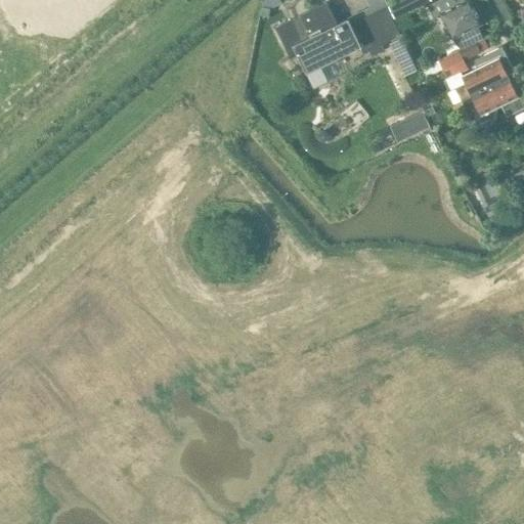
[(401,0),(389,6),(394,18),(416,8),(415,6),(428,0),(401,0)]
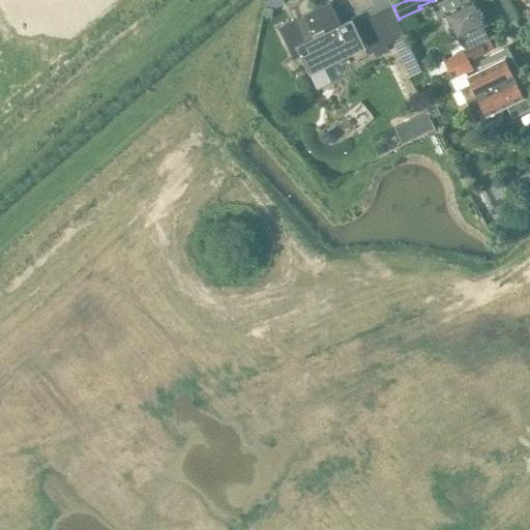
[(470,0),(443,0),(433,5),(438,17),(445,12),(451,26),(457,36),(460,35),(466,49),(489,38),(481,25),(486,24),(474,0),(472,0),(471,0),(470,0)]
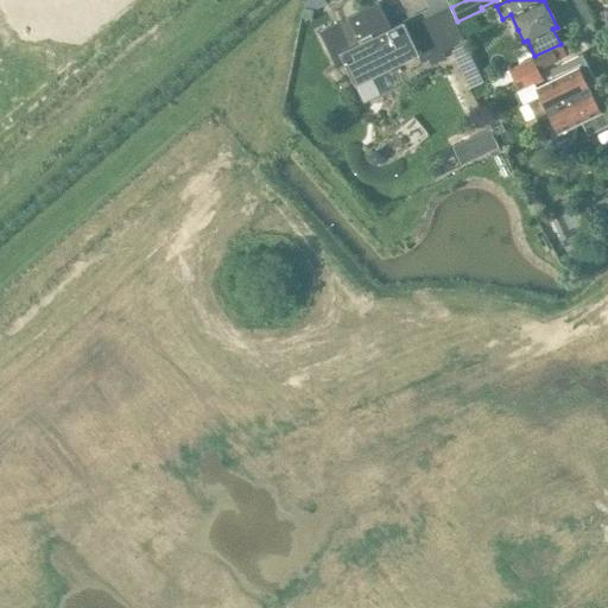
[(448,10),(409,29),(404,21),(391,29),(379,4),(321,32),(337,64),(343,61),(355,86),(420,54),(423,59),(462,40),(448,10)]
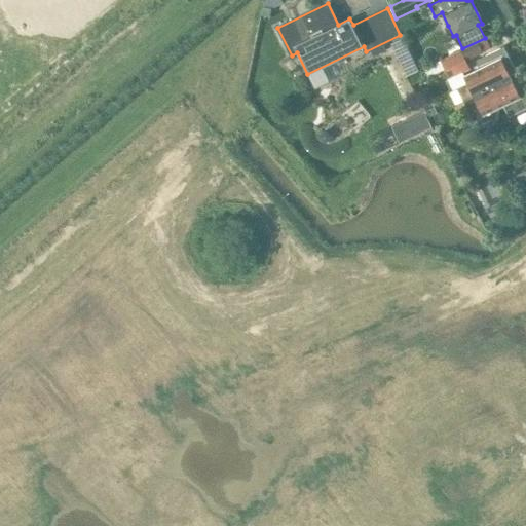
[(0,34),(14,27),(3,6),(0,7),(0,34)]
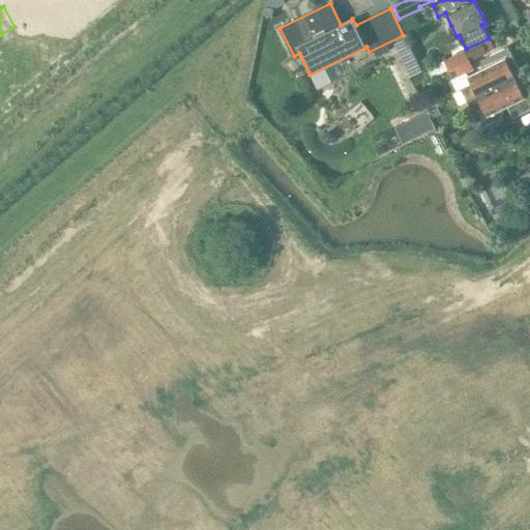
[(405,38),(393,45),(410,77),(420,70),(421,70),(405,38)]
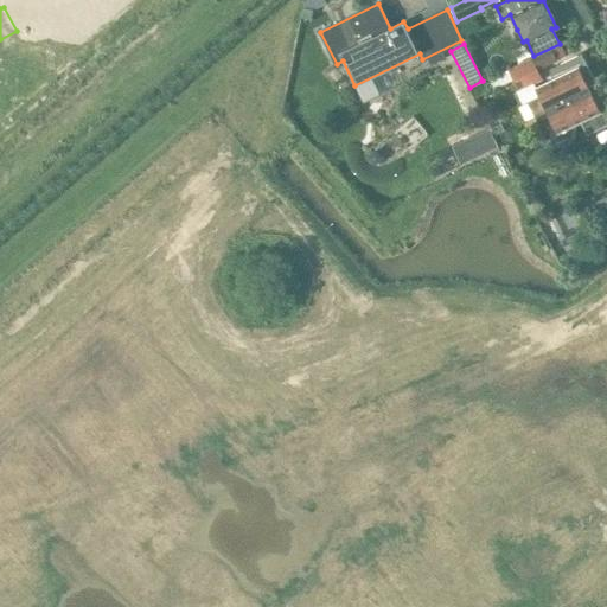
[(561,45),(532,59),(540,72),(568,59),(561,45)]
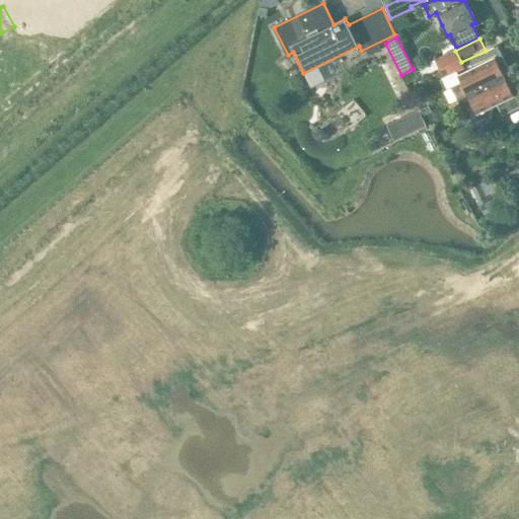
[(456,101),(503,77),(501,74),(508,70),(497,46),(469,60),(473,68),(457,75),(461,82),(454,86),(452,91),(456,100),(456,101)]
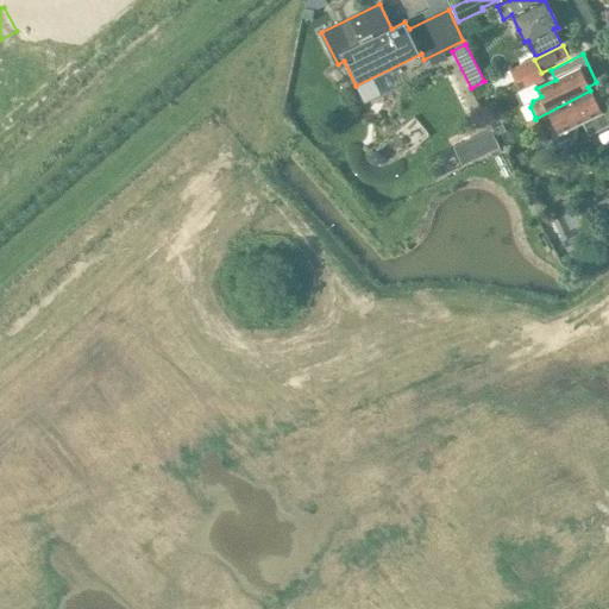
[(519,90),(542,80),(533,60),(510,70),(519,90)]
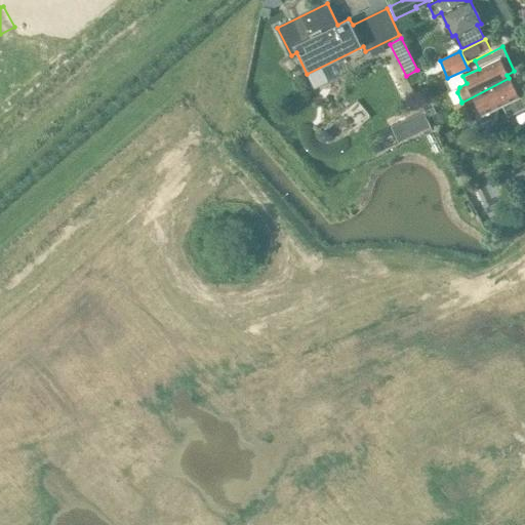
[(461,102),(452,107),(461,124),(471,119),(475,124),(481,127),(487,127),(493,124),(496,119),(497,114),(497,109),(496,107),(501,105),(508,117),(524,108),(524,93),(521,84),(514,88),(509,78),(461,103),(461,102)]
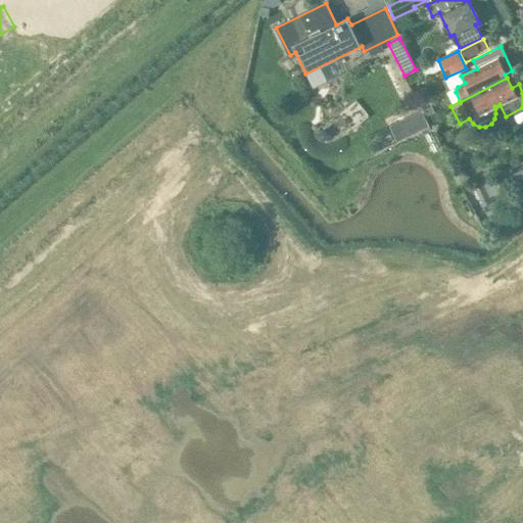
[(421,110),(389,127),(397,142),(429,127),(421,110)]
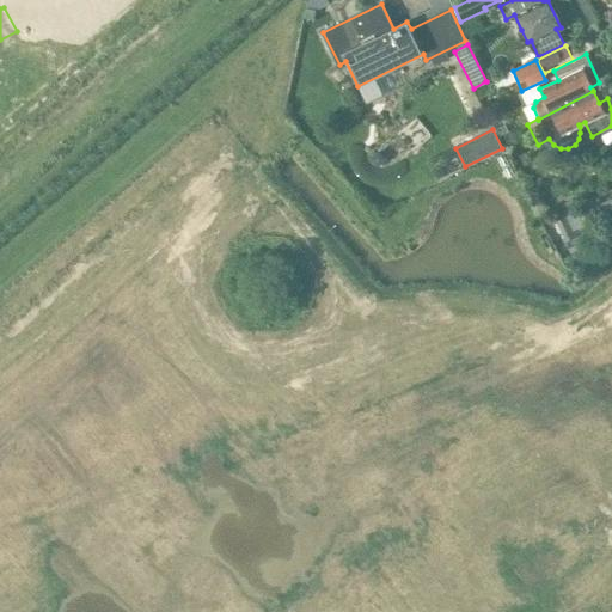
[(611,196),(600,202),(607,219),(611,215),(611,196)]
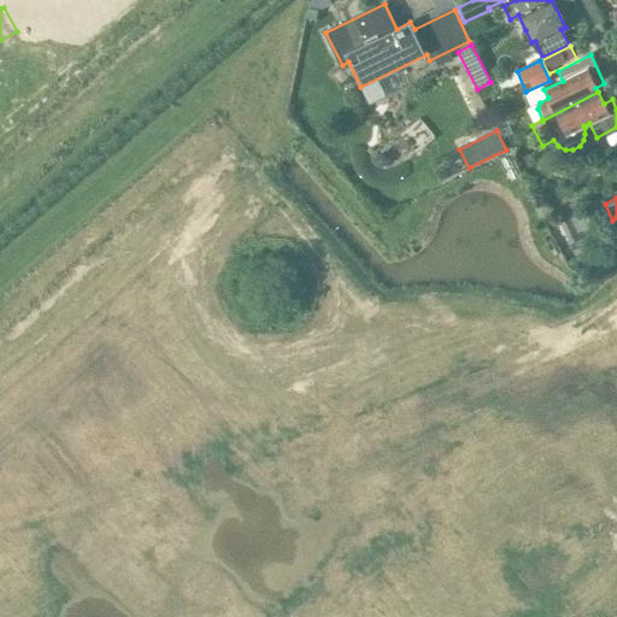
[(385,536),(372,553),(383,559),(394,542),(385,536)]
